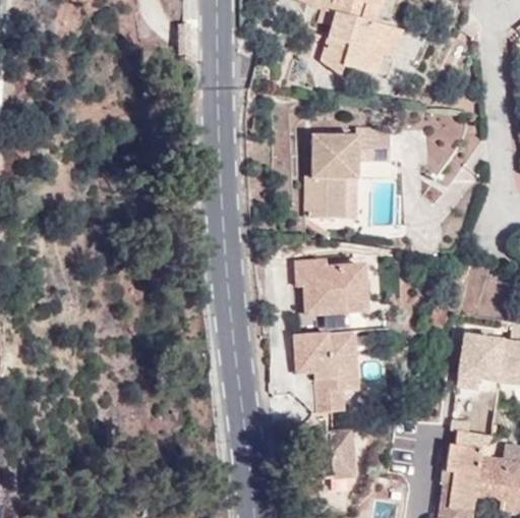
[(313,0),(312,5),(320,8),(326,9),(329,0),(313,0)]
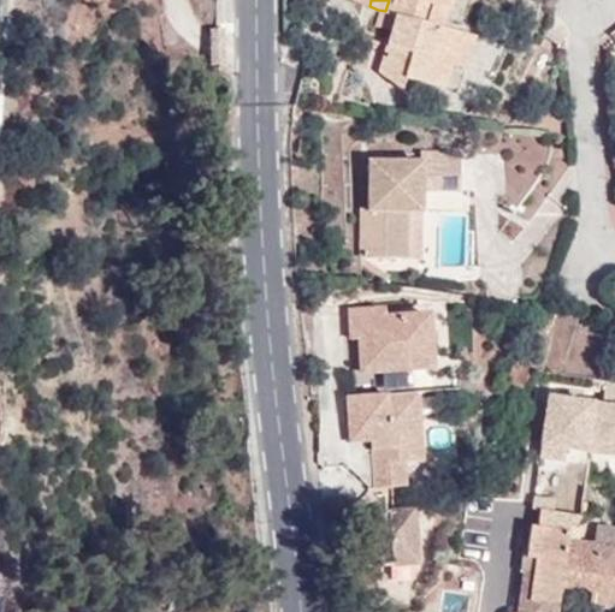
[(444,85),(450,61),(460,29),(442,23),(448,0),(389,0),(385,11),(395,13),(391,28),(379,72),(401,88),(406,75),(444,85)]
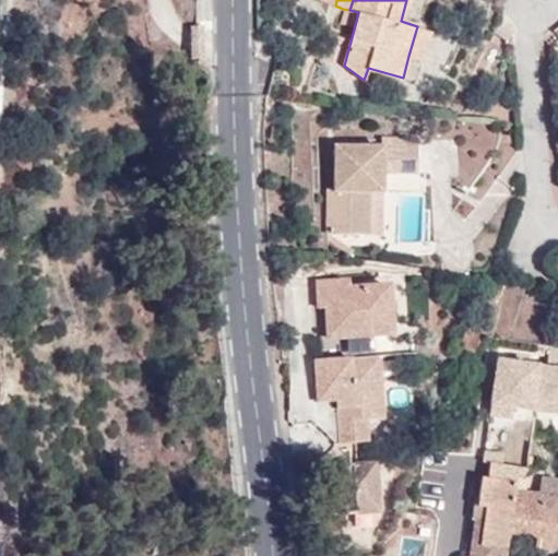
[(343,9),(340,22),(355,25),(358,12),(349,10),(343,9)]
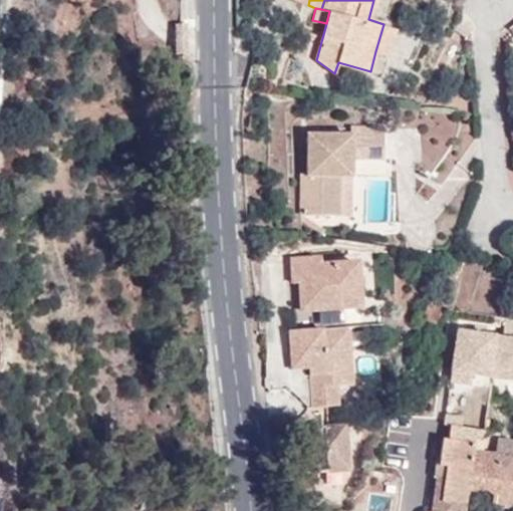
[(390,56),(397,28),(383,24),(375,51),(390,56)]
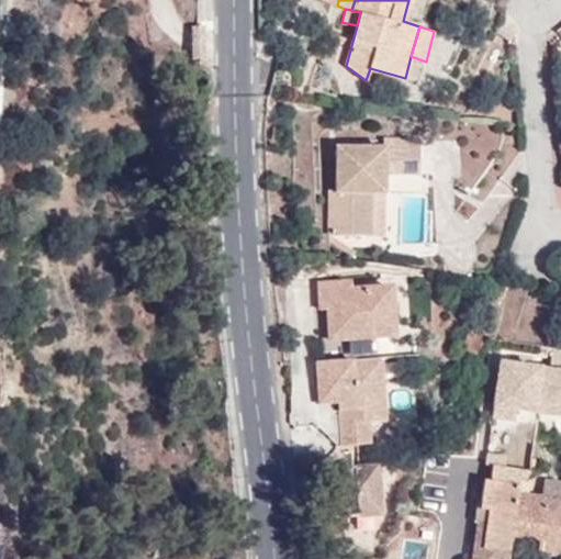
[(329,187),(328,232),(366,233),(368,185),(382,185),(382,170),(418,172),(419,140),(384,138),(383,147),(336,145),(334,188),(329,187)]
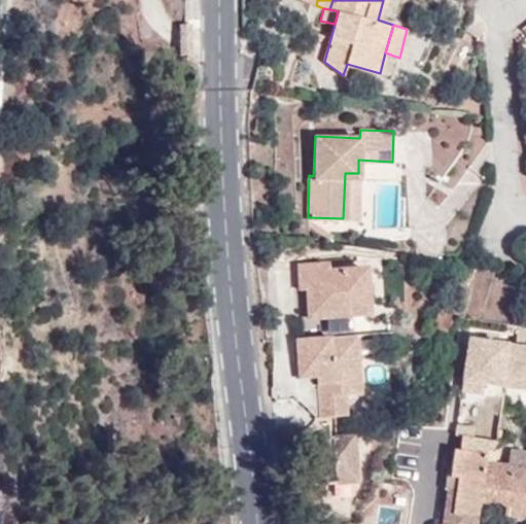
[(343,218),(355,218),(358,173),(345,173),(343,218)]
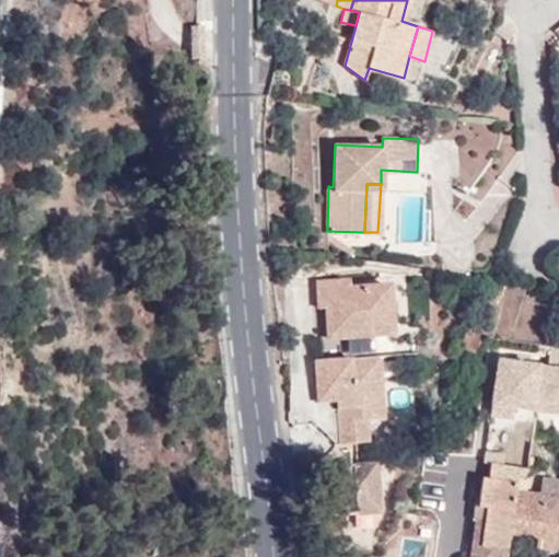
[(344,358),(395,355),(392,287),(359,288),(360,289),(360,290),(351,291),(350,285),(315,286),(315,287),(316,312),(329,311),(332,340),(342,339),(344,358)]
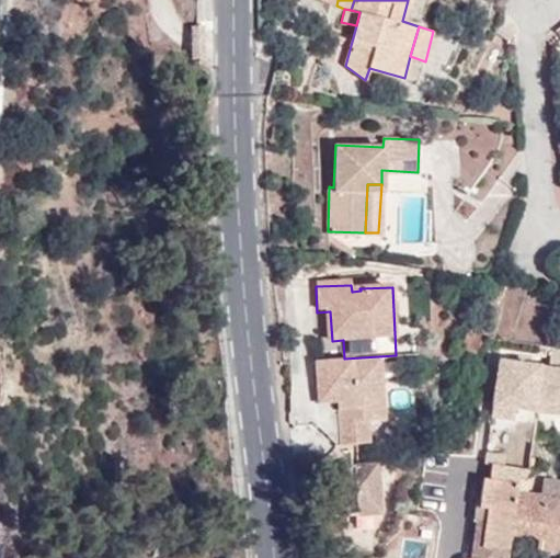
[(383,421),(383,356),(317,361),(317,403),(336,402),(338,442),(366,442),(366,421),(383,421)]
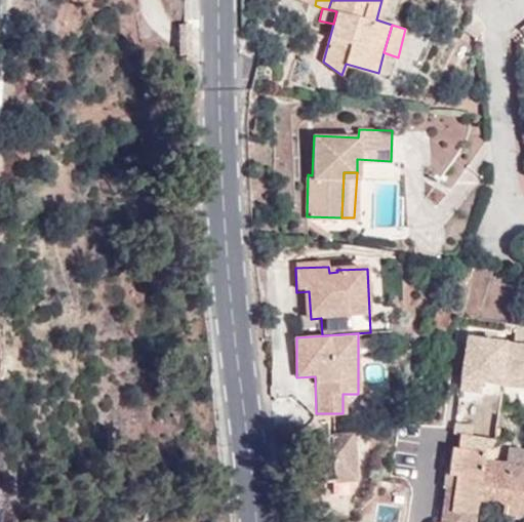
[(502,343),(466,337),(458,388),(479,391),(480,380),(496,383),(502,343)]
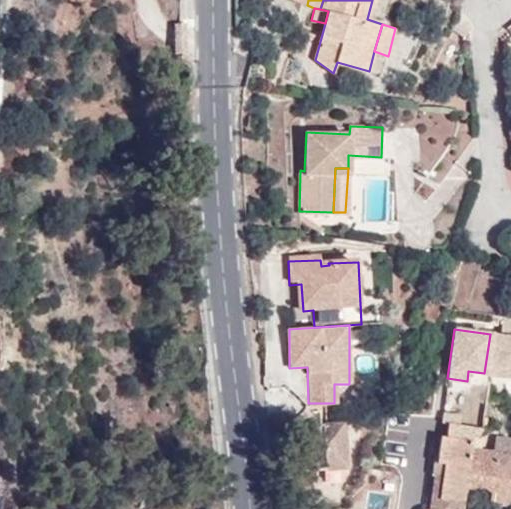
[(510,337),(490,334),(484,373),(510,377),(510,337)]
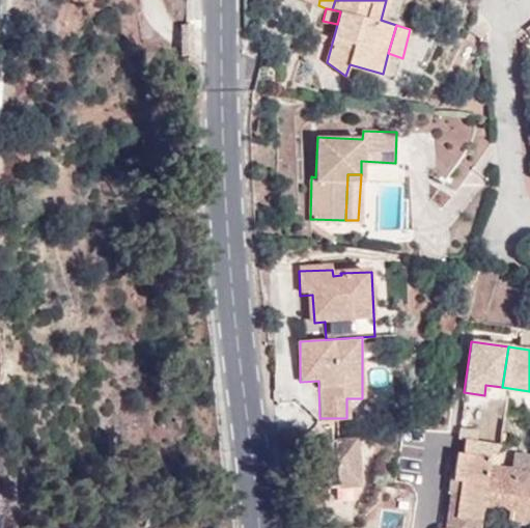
[(503,415),(500,443),(512,437),(503,415)]
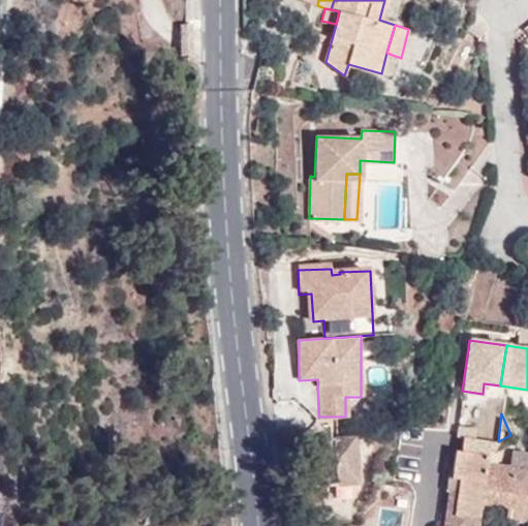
[(350,437),(333,438),(332,418),(311,419),(312,440),(305,440),(308,487),(354,483),(350,437)]
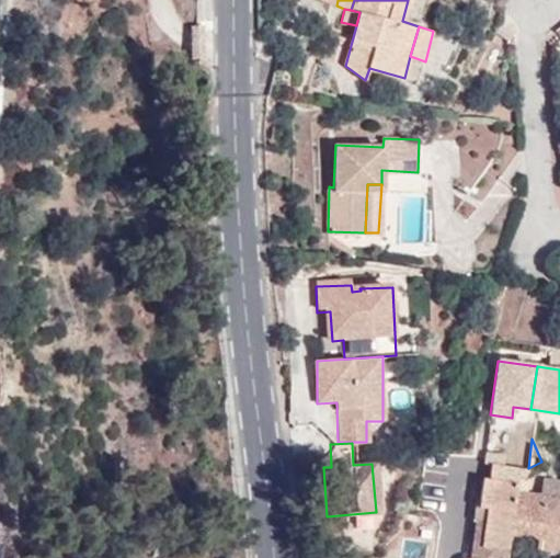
[(482,478),(479,504),(488,505),(483,537),(475,536),(471,557),(506,557),(510,536),(538,541),(536,556),(539,556),(539,550),(559,553),(559,480),(558,479),(544,478),(540,493),(529,492),(516,490),(517,484),(527,474),(528,468),(490,463),(488,478),(482,478)]
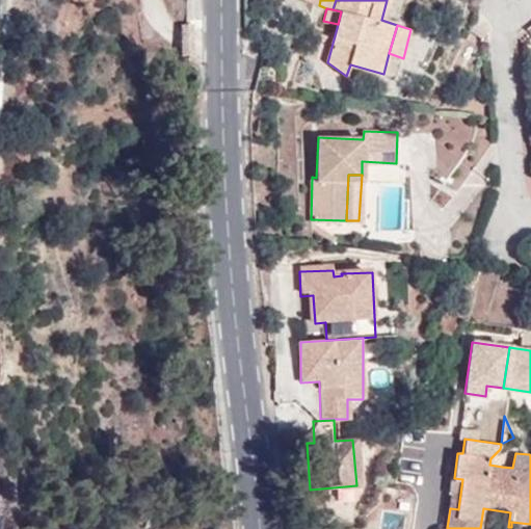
[(490,458),(489,465),(502,467),(504,445),(490,458)]
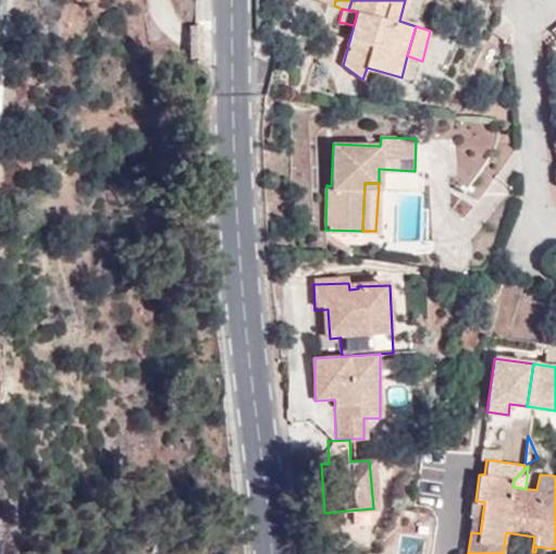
[(473,516),(471,532),(480,533),(484,502),(476,501),(473,500),(471,516),(473,516)]
